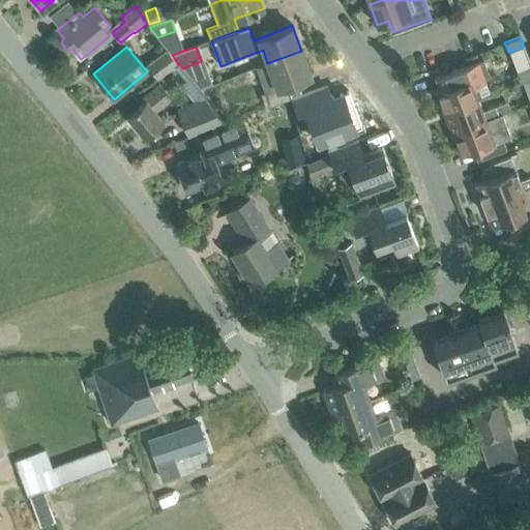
[(147,64),(157,79),(178,64),(172,55),(167,49),(147,64)]
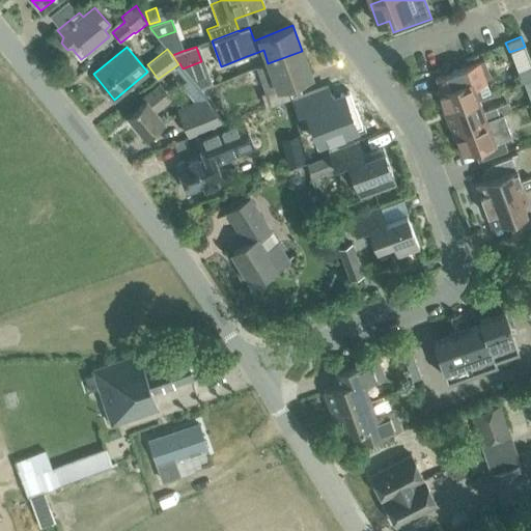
[(289,98),(285,85),(311,76),(302,51),(268,63),(261,65),(271,90),(261,94),(266,107),(289,98)]
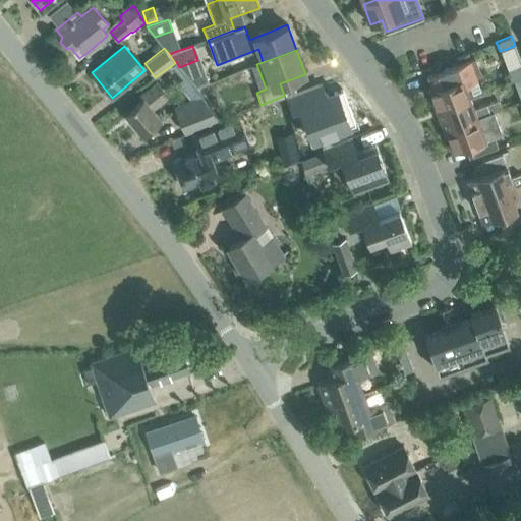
[(427,89),(436,109),(469,97),(465,83),(482,77),(475,58),(437,72),(441,83),(427,89)]
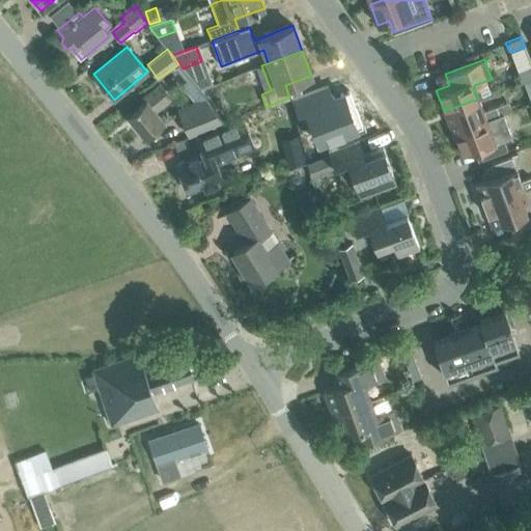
[(530,79),(530,64),(515,71),(521,83),(523,82),(530,79)]
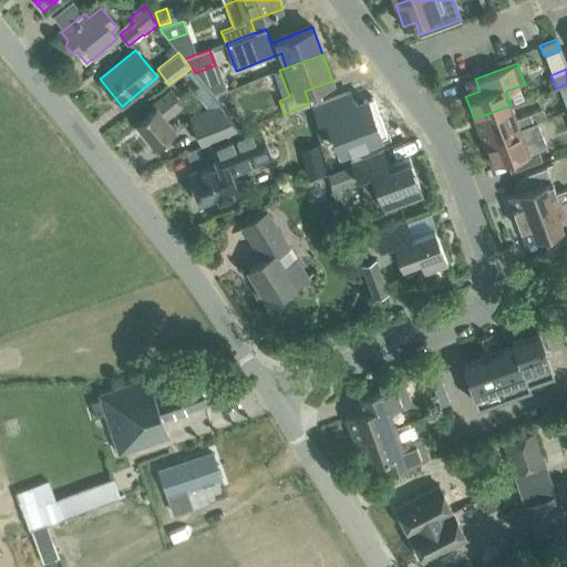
[(155,107),(135,123),(155,147),(176,130),(166,119),(183,104),(171,89),(152,104),(155,107)]
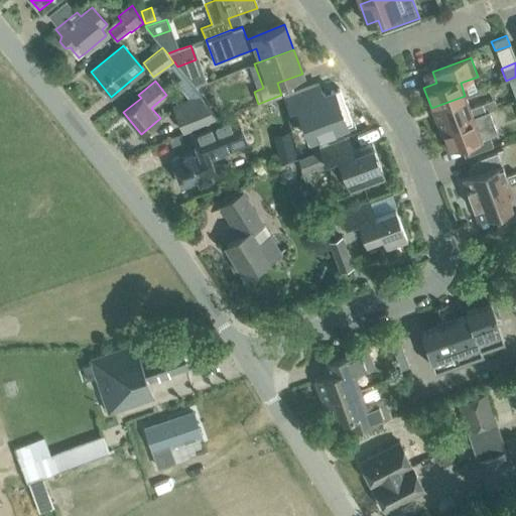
[(317,84),(284,96),(288,109),(296,106),(299,114),(308,138),(352,122),(339,89),(323,95),(319,89),(317,84)]
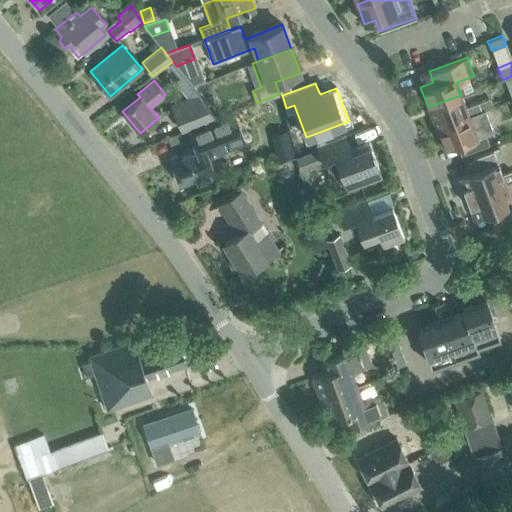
[(170,104),(181,131),(216,116),(196,93),(170,104)]
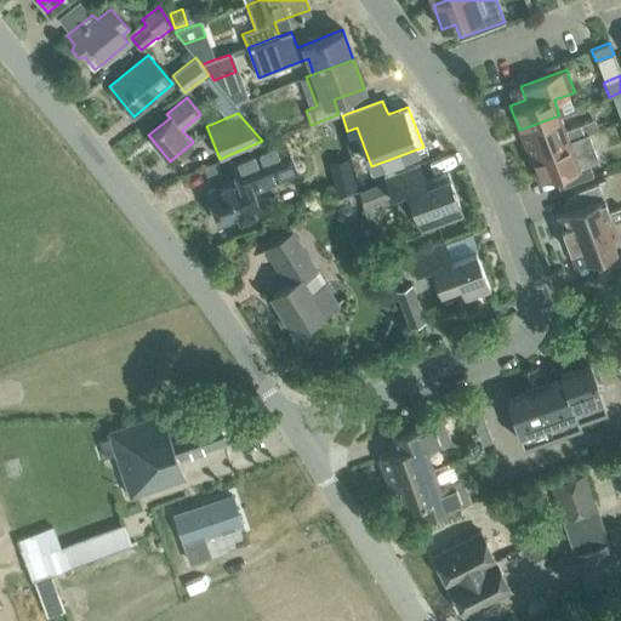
[(529,155),(569,141),(584,135),(588,134),(596,130),(591,118),(579,123),(580,125),(565,130),(559,115),(519,130),(529,155)]
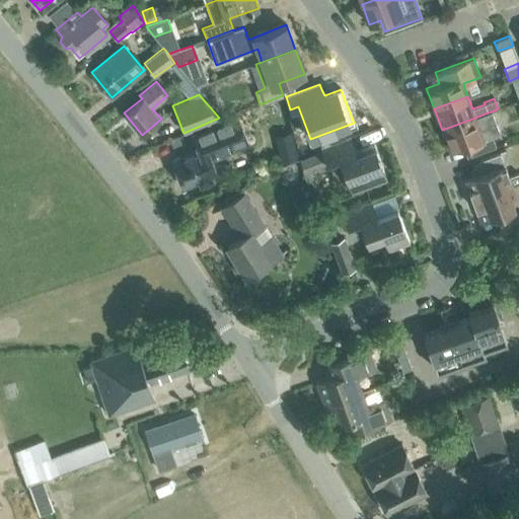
[(488,113),(475,118),(442,130),(450,151),(463,146),(467,157),(496,147),(492,136),(500,133),(492,112),(488,113)]
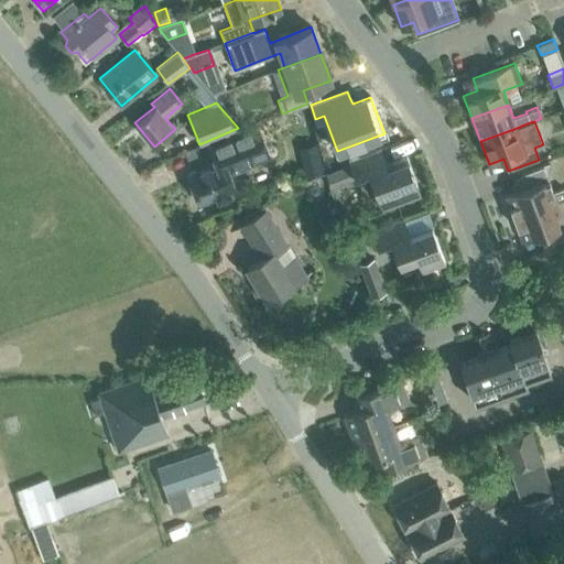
[(187,174),(199,203),(216,196),(218,203),(231,197),(229,191),(236,188),(229,172),(241,167),(240,165),(269,153),(258,127),(209,147),(216,163),(187,174)]
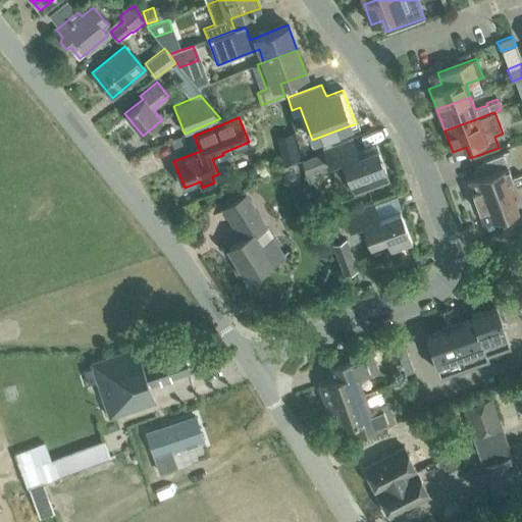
[(328,164),(342,159),(354,194),(389,180),(377,146),(358,153),(352,139),(323,149),(328,164)]
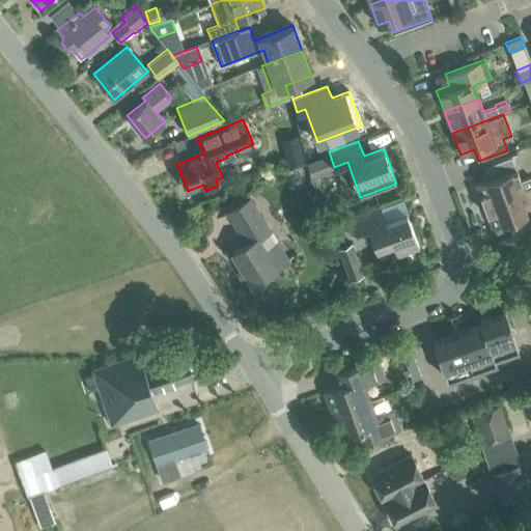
[(299,143),(281,147),(286,167),(304,163),(299,143)]
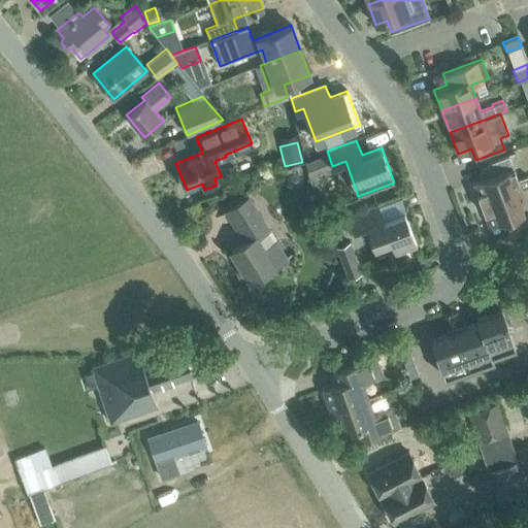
[(472,183),(481,204),(527,186),(527,177),(527,176),(518,179),(513,168),(508,155),(488,163),(489,167),(484,169),(483,173),(485,178),(472,183)]
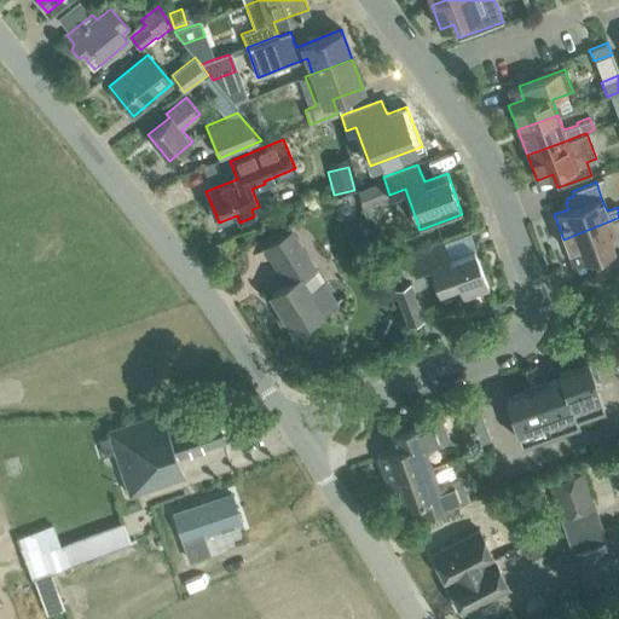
[(618,230),(618,218),(563,239),(573,265),(593,258),(597,272),(618,264),(618,231),(618,230)]
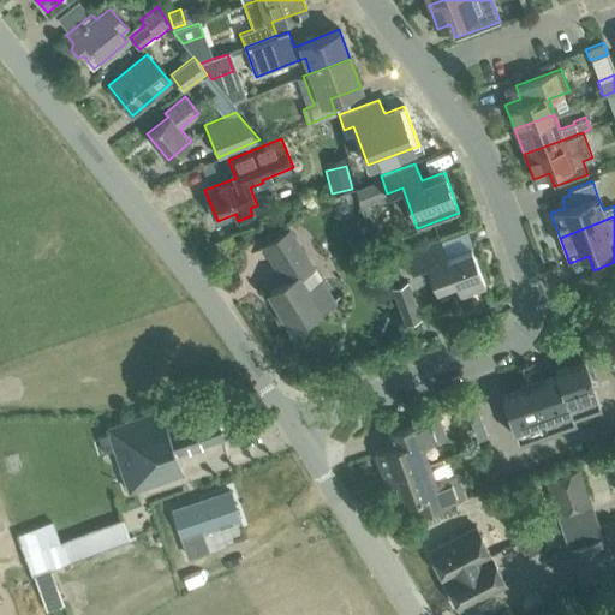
[(286,282),(269,292),(291,327),(321,309),(333,300),(290,230),(264,246),(274,261),(286,282)]
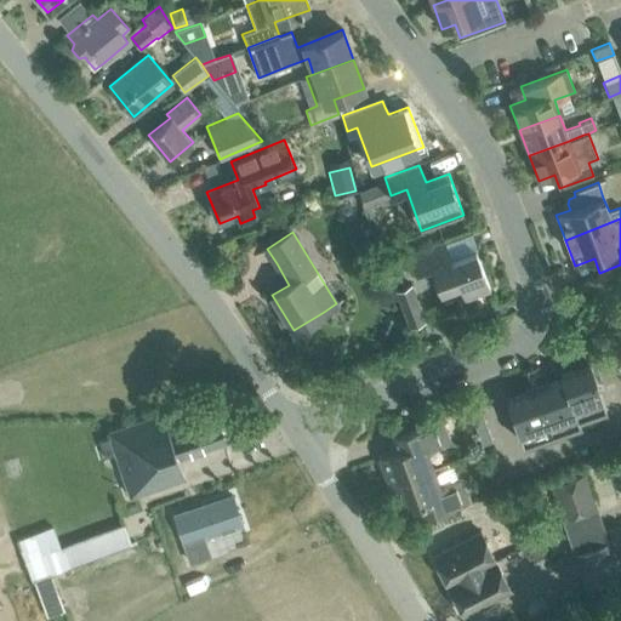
[(451,258),(444,240),(409,254),(416,272),(431,266),(440,292),(460,285),(465,300),(491,290),(476,250),(451,258)]
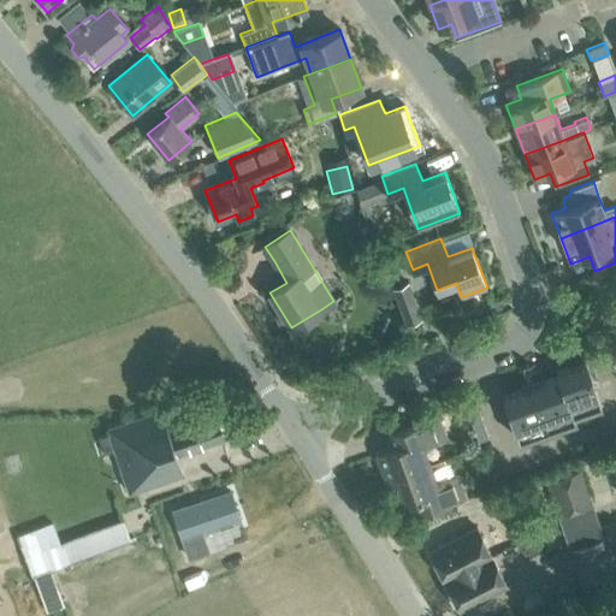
[(421,319),(414,297),(398,302),(407,324),(421,319)]
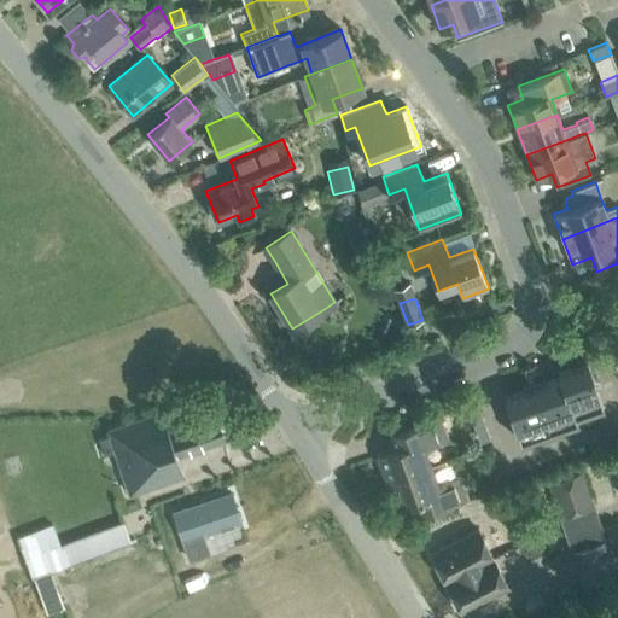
[(575,417),(576,417),(589,412),(602,407),(587,362),(573,368),(559,373),(558,373),(560,379),(561,378),(575,417)]
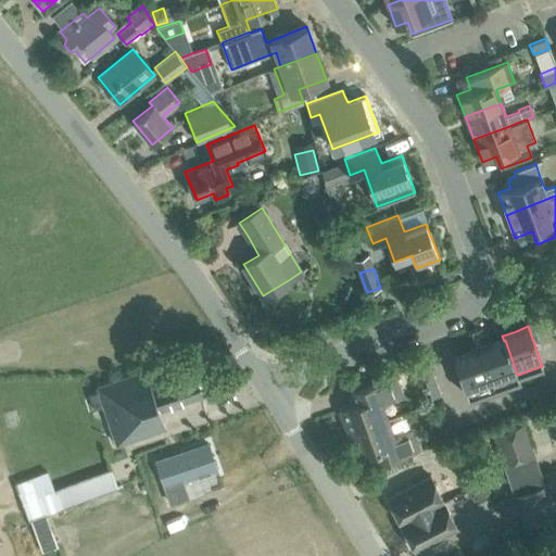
[(480,349),(494,389),(507,383),(519,379),(518,375),(517,375),(505,340),(504,341),(492,344),(480,349)]
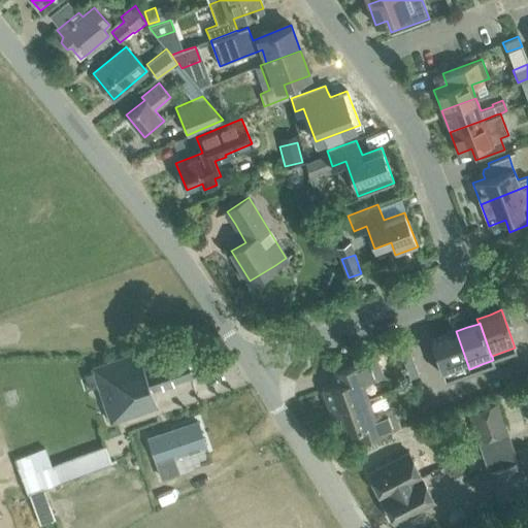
[(444,336),(431,340),(444,377),(458,373),(469,369),(456,331),(444,336)]
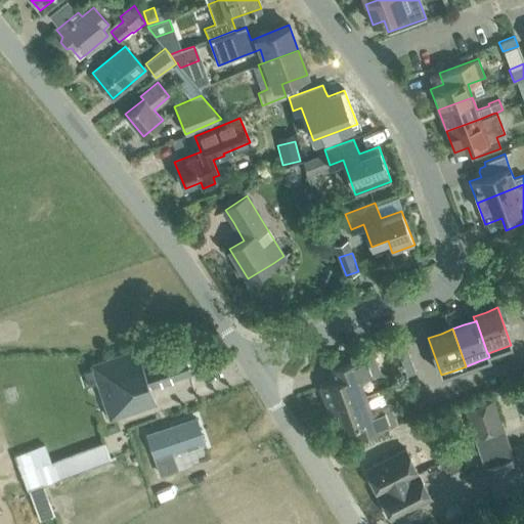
[(396,345),(400,354),(408,351),(405,342),(404,342),(396,345)]
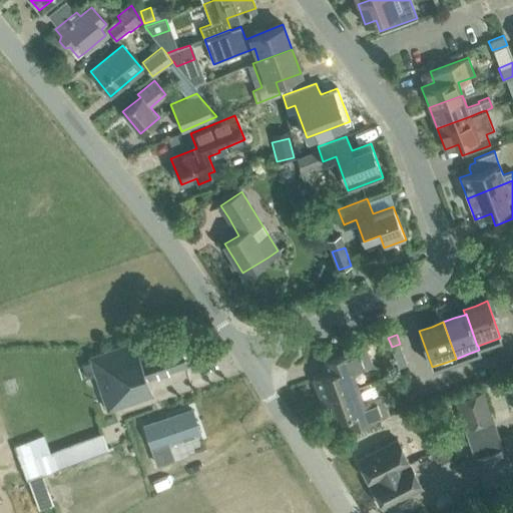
[(186,364),(177,340),(139,353),(134,341),(89,356),(90,361),(82,364),(86,378),(95,375),(107,410),(153,394),(147,377),(186,364)]
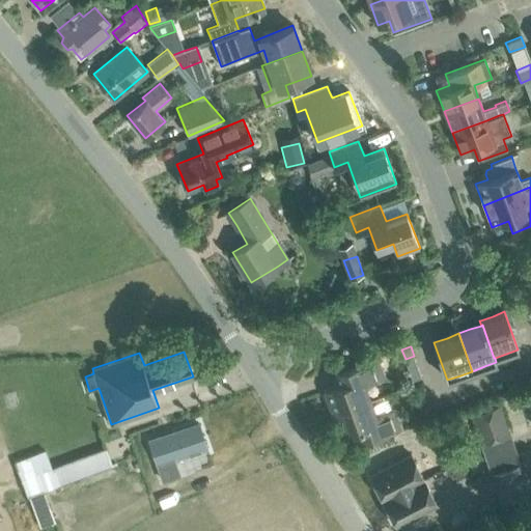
[(418,368),(414,356),(406,359),(410,371),(418,368)]
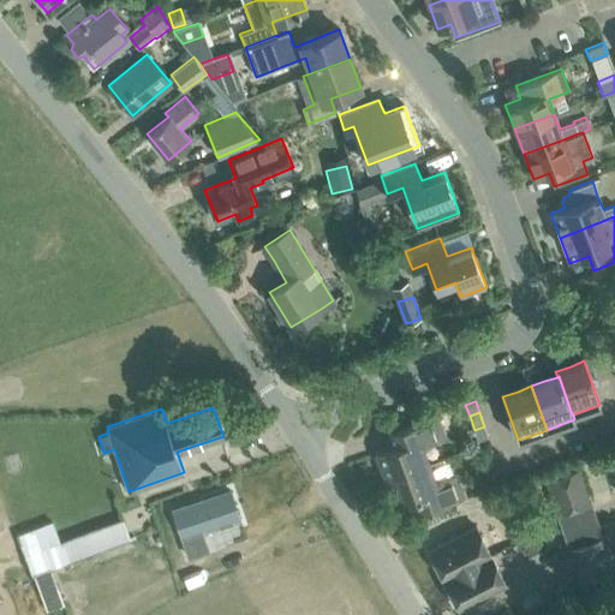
[(399,443),(375,452),(384,479),(429,463),(423,445),(436,440),(429,417),(394,430),(399,443)]
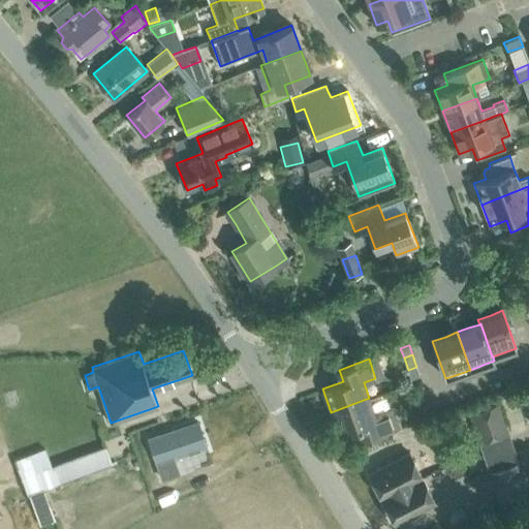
[(419,376),(416,367),(408,370),(411,379),(419,376)]
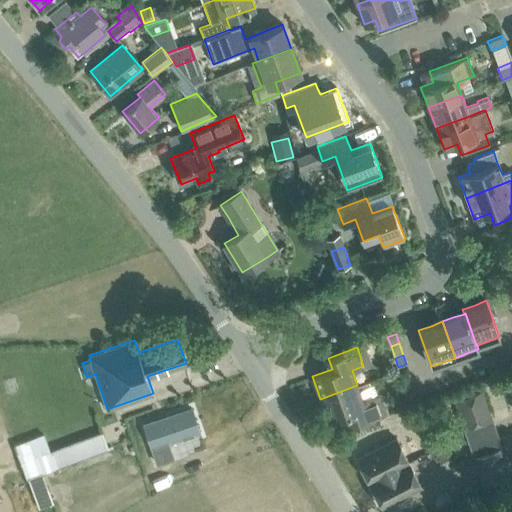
[(357,385),(320,399),(328,421),(349,414),(353,425),(381,415),(369,381),(357,385)]
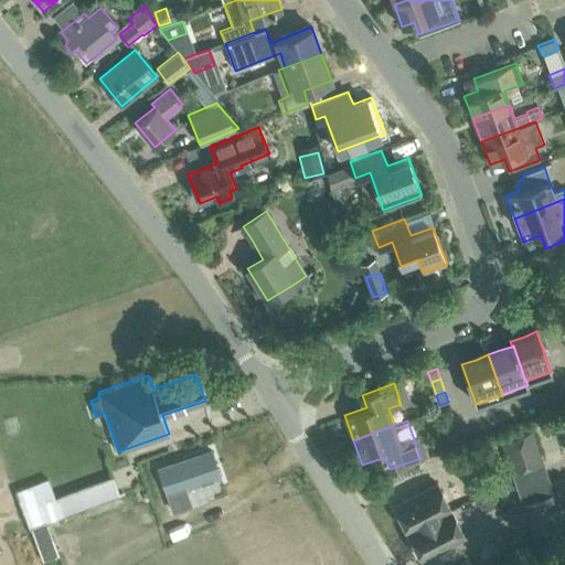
[(542,460),(532,432),(502,441),(512,470),(542,460)]
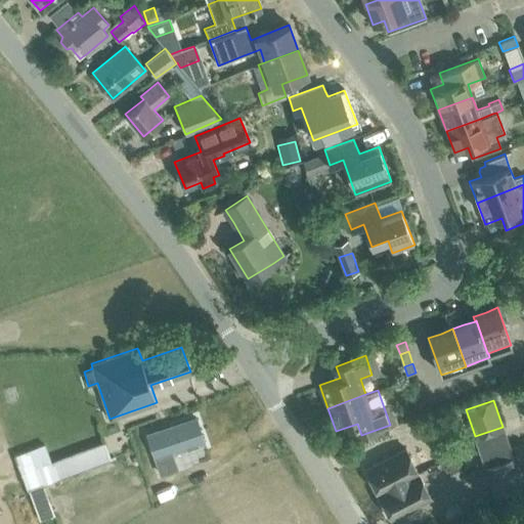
[(177,470),(173,455),(205,445),(197,418),(145,435),(159,476),(177,470)]
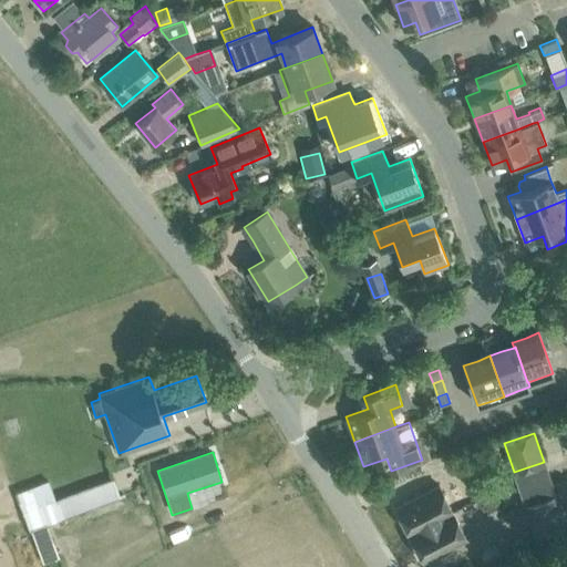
[(16,492),(29,529),(120,496),(113,478),(57,500),(49,480),(16,492)]
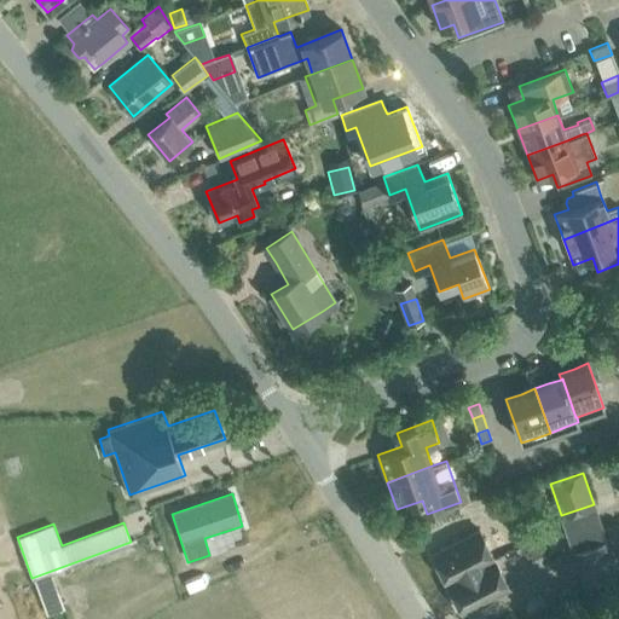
[(445,580),(446,583),(495,559),(479,530),(432,554),(438,566),(435,568),(443,582),(445,580)]
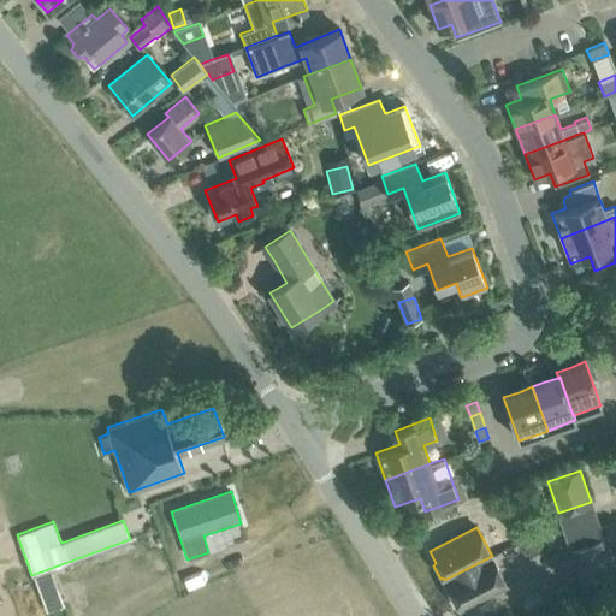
[(614,572),(604,540),(572,551),(582,582),(614,572)]
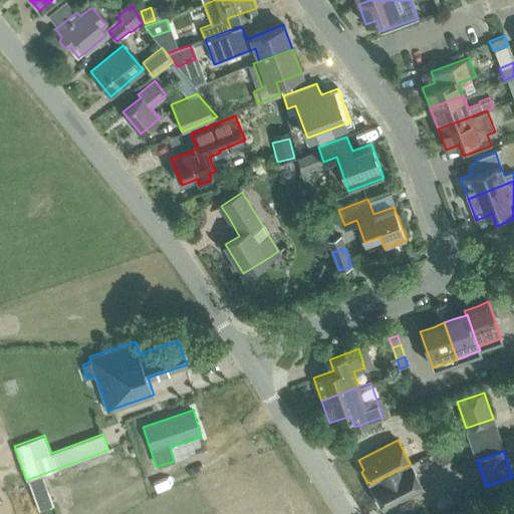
[(423,489),(411,464),(370,484),(372,487),(370,488),(375,499),(378,498),(383,509),(423,489)]
